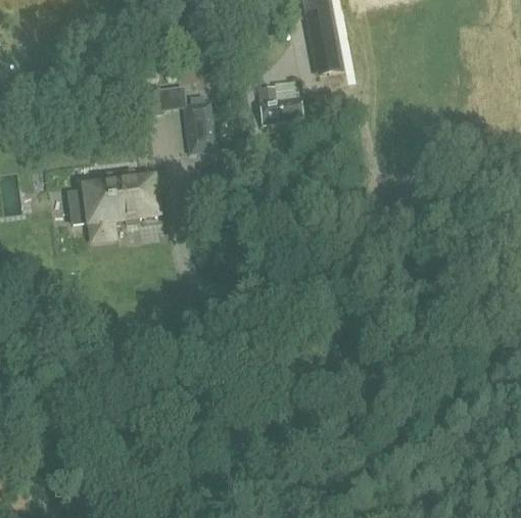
[(303,0),(309,25),(319,76),(323,75),(339,72),(345,71),(330,0),(303,0)]
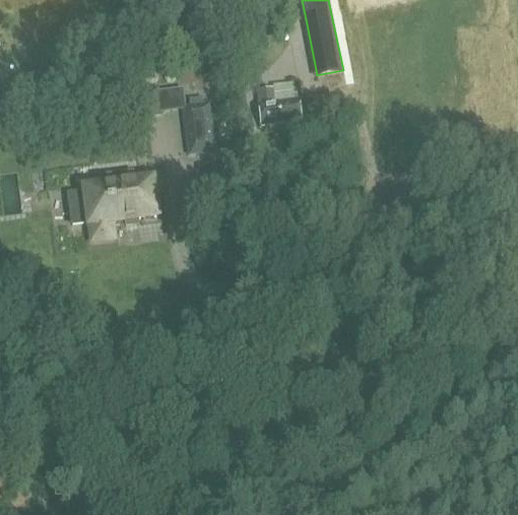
[(260,87),(264,122),(302,118),(300,97),(292,98),(289,84),(260,87)]
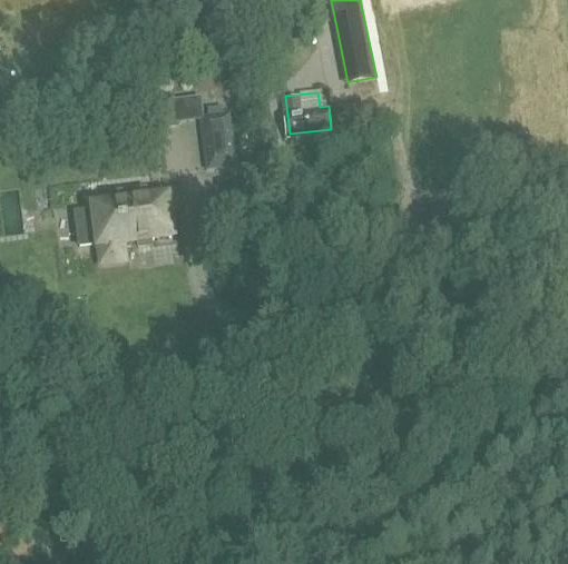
[(203,117),(209,168),(240,165),(233,109),(205,112),(203,95),(176,97),(176,95),(146,97),(148,127),(178,124),(177,119),(203,117)]
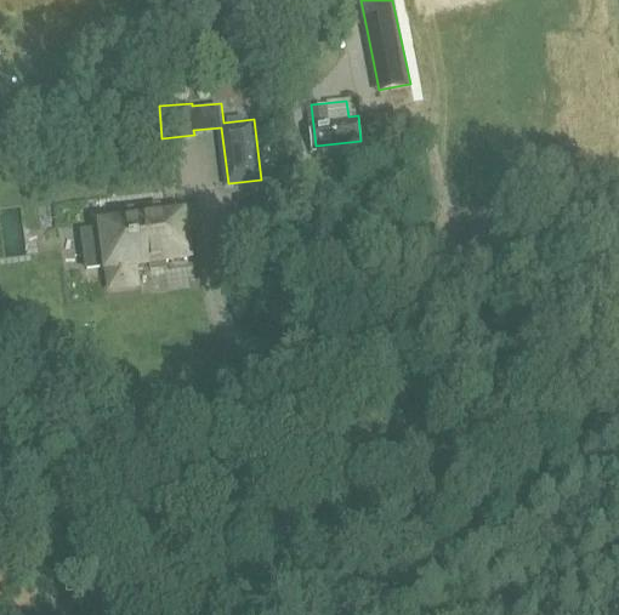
[(363,144),(363,166),(381,166),(381,144),(363,144)]
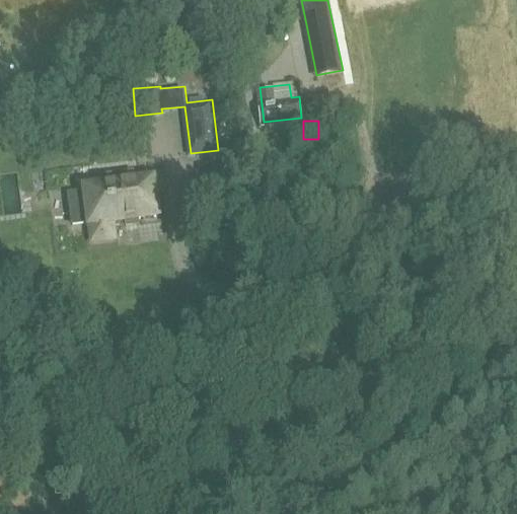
[(91,222),(93,237),(115,234),(113,219),(159,213),(153,177),(85,187),(85,188),(69,190),(73,222),(90,220),(90,223),(91,222)]
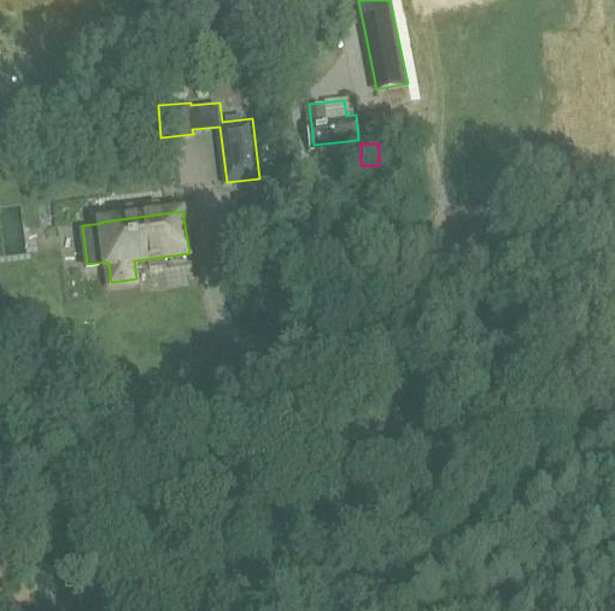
[(212,307),(208,288),(194,292),(200,311),(212,307)]
